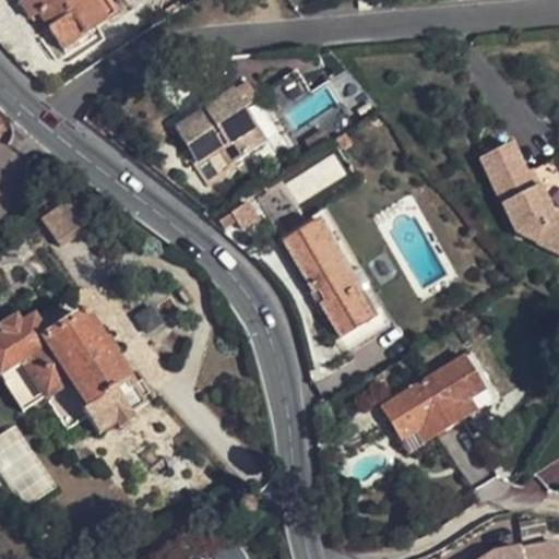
[(63,50),(117,14),(107,0),(23,0),(20,3),(30,18),(37,12),(63,50)]
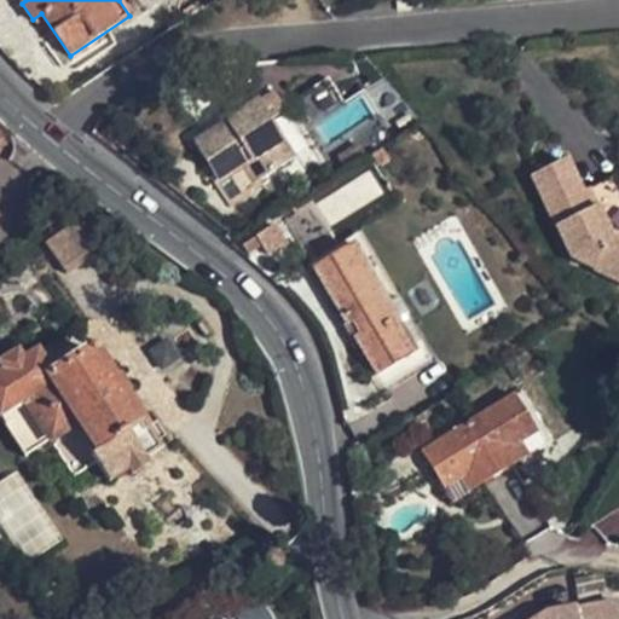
[(411,0),(395,1),(397,11),(411,10),(411,0)]
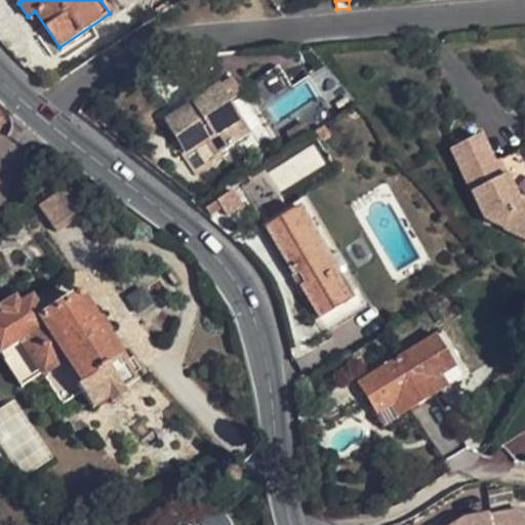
[(276,66),(248,85),(264,107),(291,87),(276,66)]
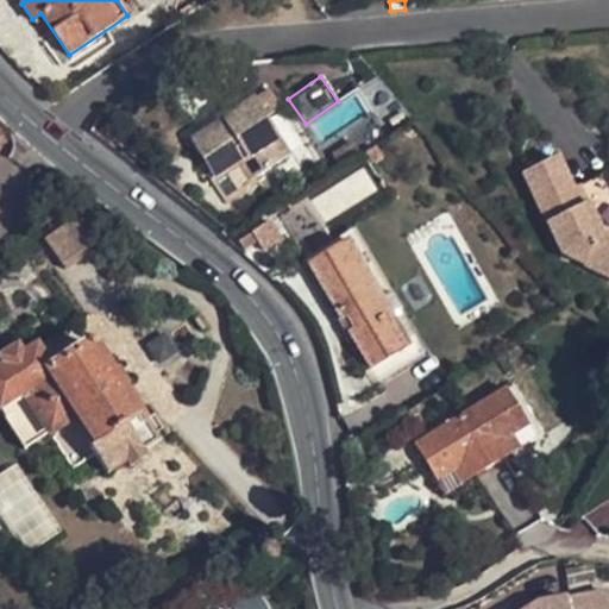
[(265,93),(189,142),(213,177),(238,162),(251,181),(288,157),(265,120),(277,112),(265,93)]
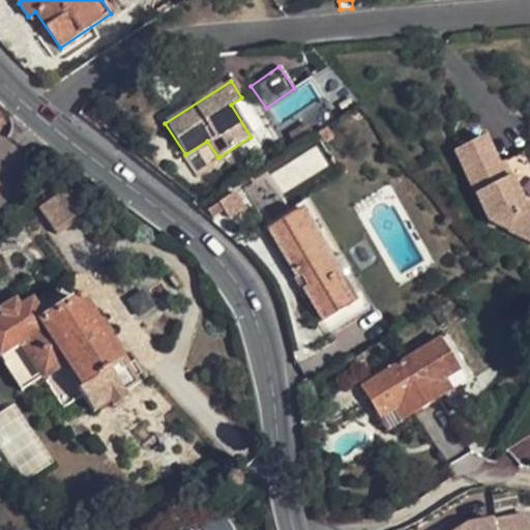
[(306,126),(282,141),(288,151),(313,136),(306,126)]
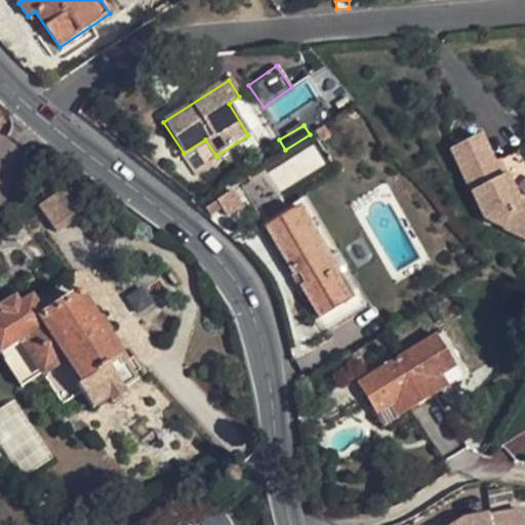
[(321,144),(329,138),(323,128),(314,133),(321,144)]
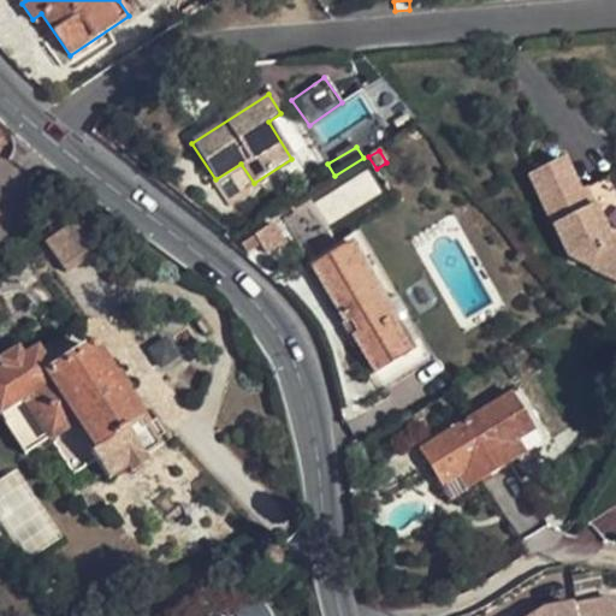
[(562,160),(528,177),(568,259),(615,282),(615,241),(605,236),(584,191),(578,194),(562,160)]
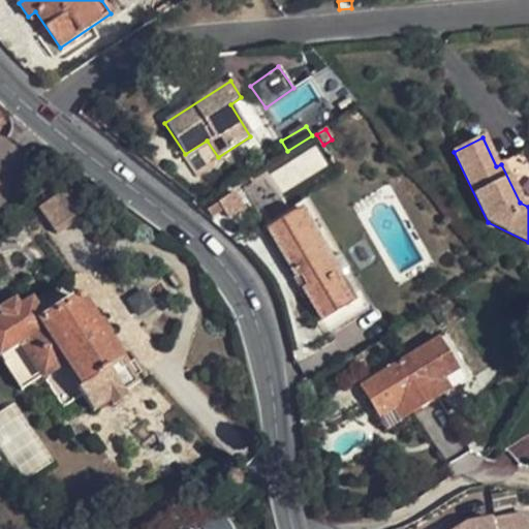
[(269,174),(279,193),(329,166),(318,147),(269,174)]
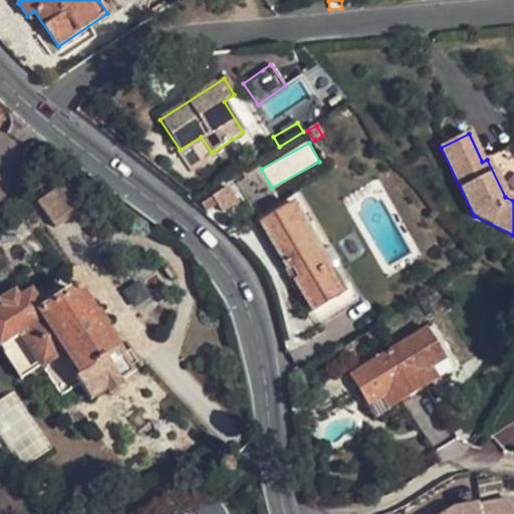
[(62,185),(37,202),(54,228),(79,211),(62,185)]
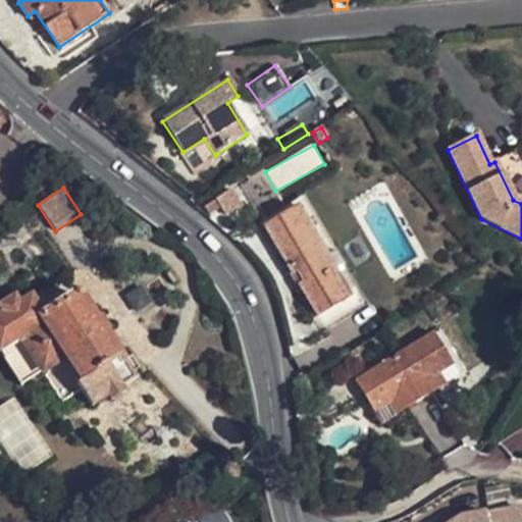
[(294,203),(297,208),(334,270),(341,267),(345,265),(303,197),(294,203)]
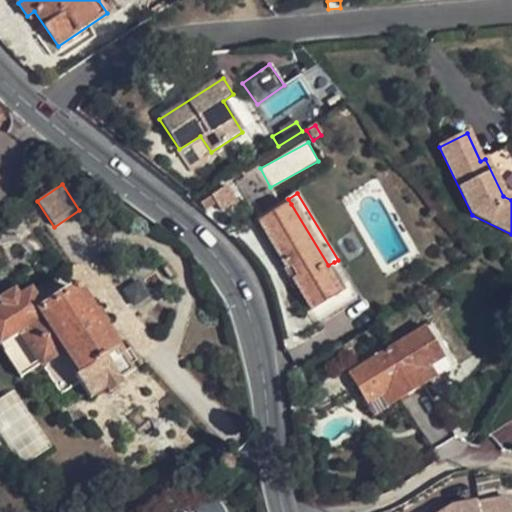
[(205,212),(214,206),(209,198),(200,204),(205,212)]
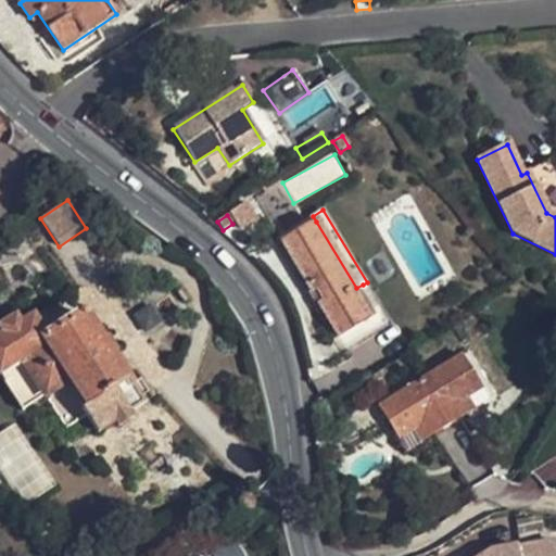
[(277,237),(281,243),(316,222),(313,216),(277,237)]
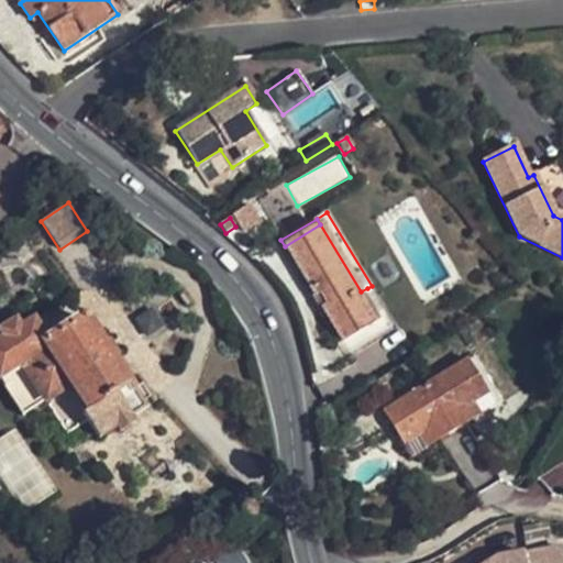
[(320,224),(285,246),(342,341),(373,323),(356,295),(361,291),(320,224)]
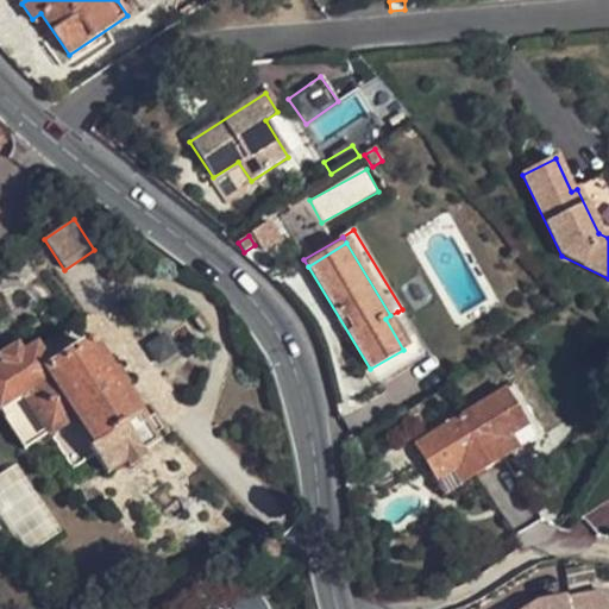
[(390,315),(385,319),(403,350),(416,341),(397,312),(390,315)]
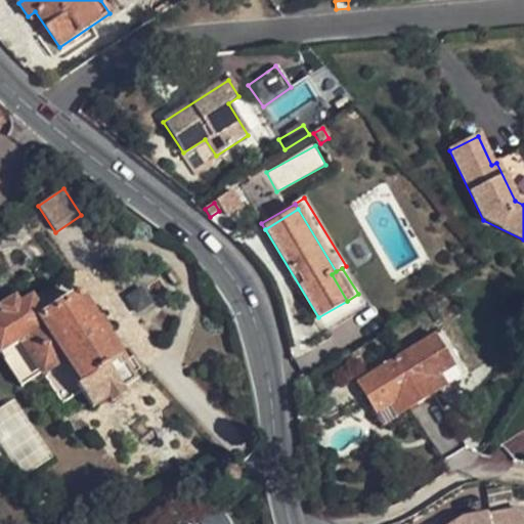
[(141,288),(125,298),(137,315),(153,305),(141,288)]
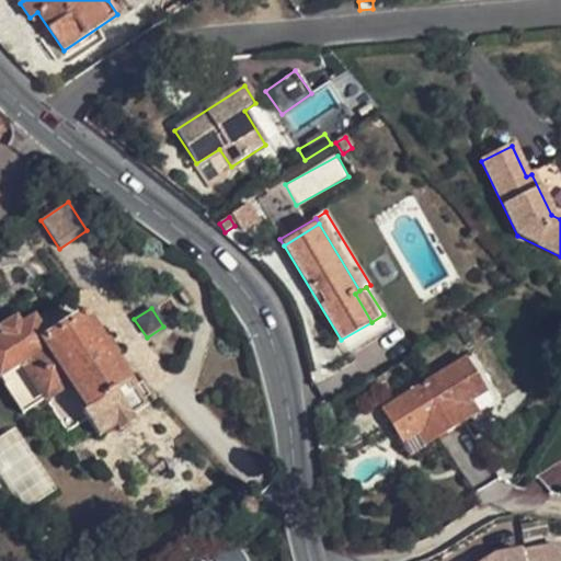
[(371,322),(341,340),(348,352),(390,327),(384,315),(371,322)]
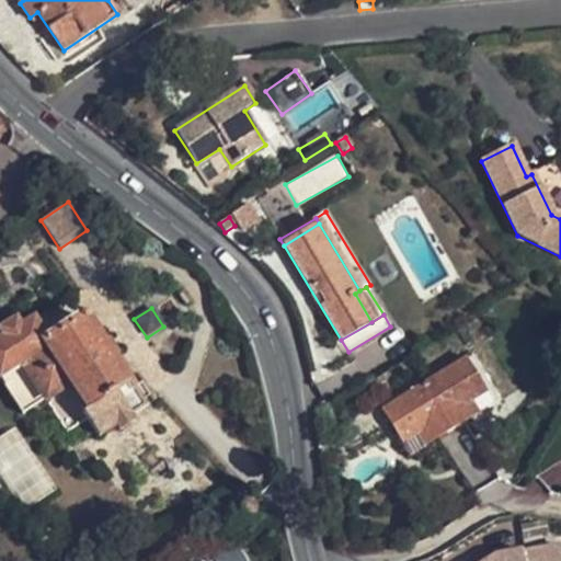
[(7,340),(0,343),(0,379),(23,365),(47,401),(75,382),(92,410),(84,414),(100,438),(117,426),(119,432),(134,422),(130,418),(149,405),(134,382),(127,387),(111,362),(101,346),(82,319),(47,342),(34,321),(21,330),(16,322),(1,332),(7,340)]
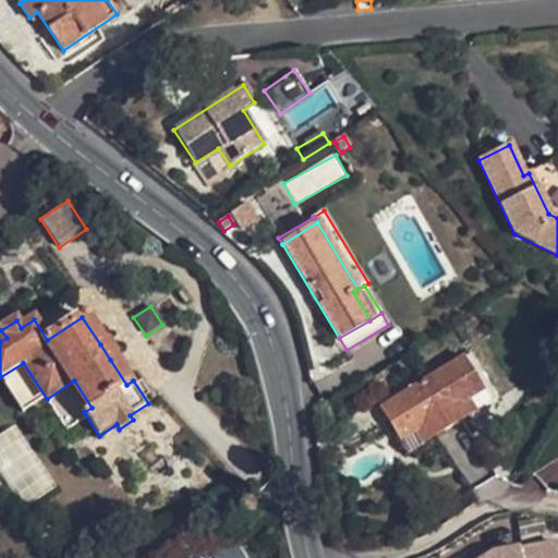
[(109,339),(100,344),(110,360),(120,354),(109,339)]
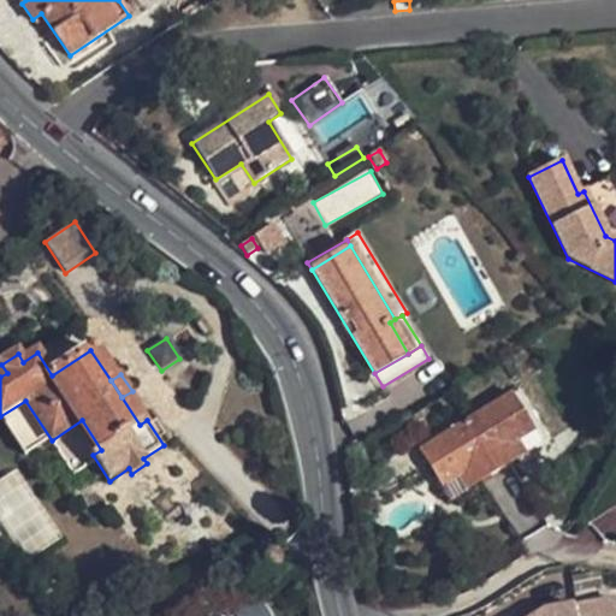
[(510,394),(418,449),(440,487),(458,477),(466,473),(473,485),(516,460),(509,446),(515,443),(533,431),(510,394)]
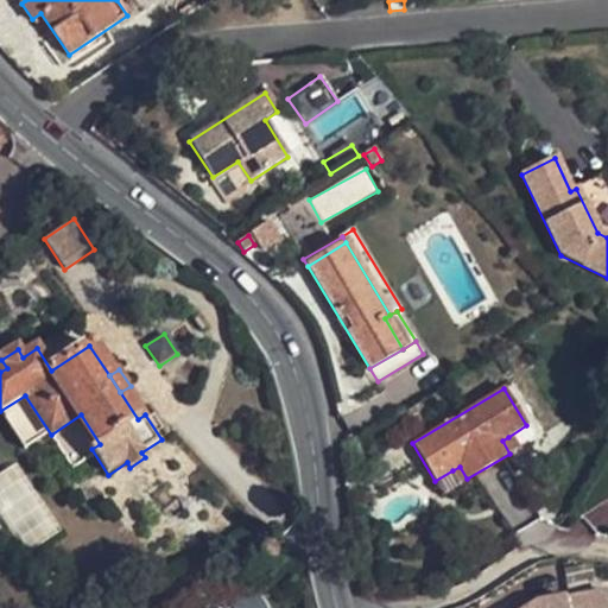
[(25,396),(0,411),(26,451),(51,435),(25,396)]
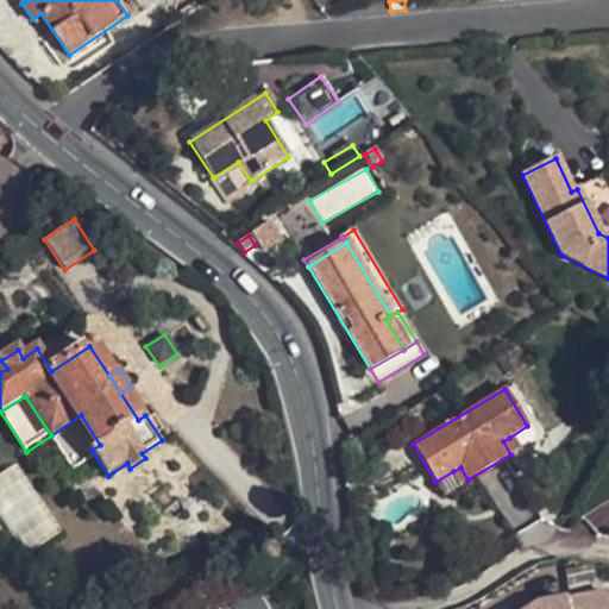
[(503,441),(510,454),(518,450),(509,438),(503,441)]
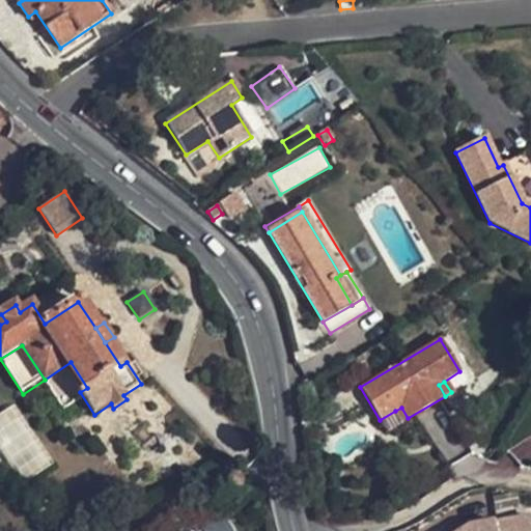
[(402,422),(408,418),(401,408),(395,411),(402,422)]
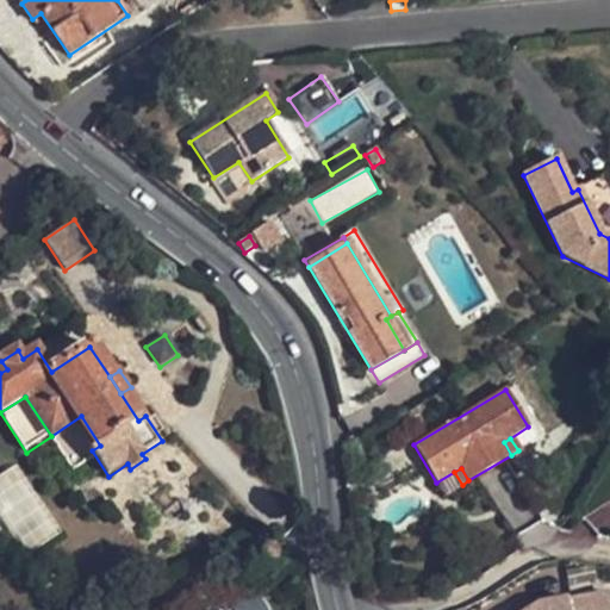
[(608,609),(607,599),(567,607),(566,603),(534,609),(608,609)]
